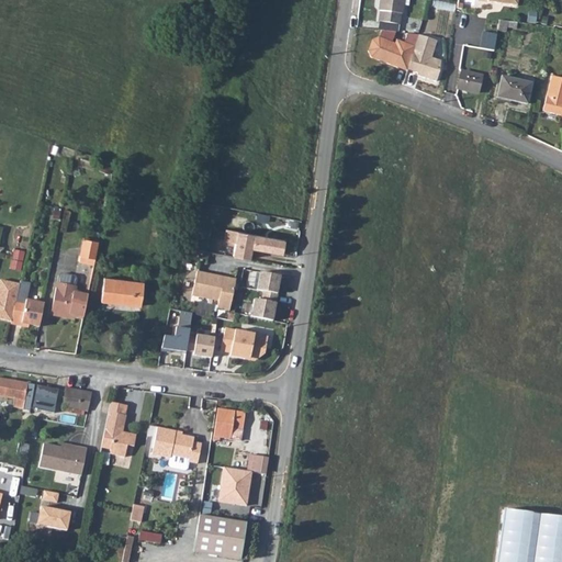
[(379,22),(398,24),(401,13),(402,13),(403,4),(403,0),(380,0),(379,10),(380,11),(379,22)]
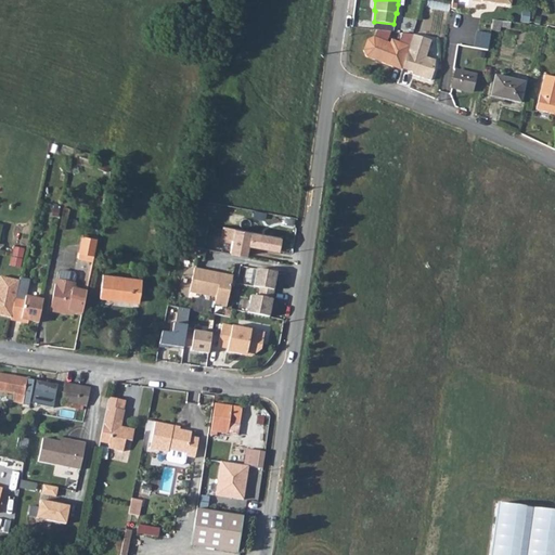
[(491,30),(500,31),(501,27),(505,28),(506,22),(492,20),(491,30)]
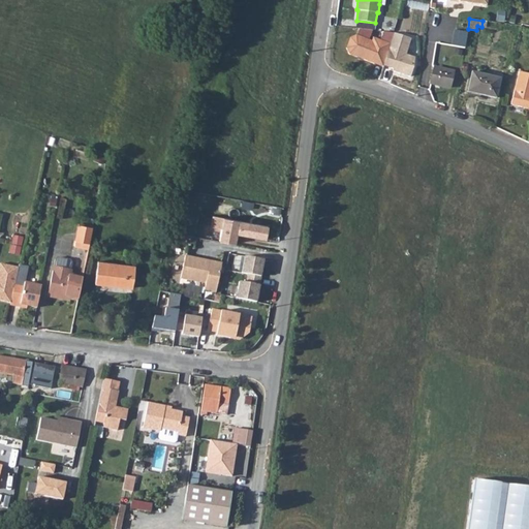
[(393,33),(390,44),(382,67),(408,75),(414,57),(406,55),(410,38),(393,33)]
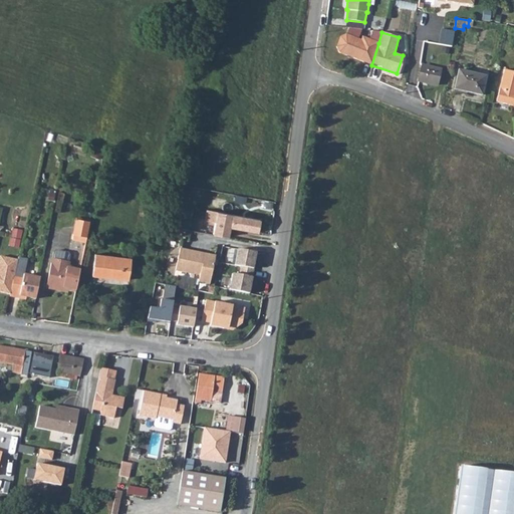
[(338,53),(371,65),(378,43),(361,37),(360,40),(345,34),(339,37),(336,47),(338,53)]
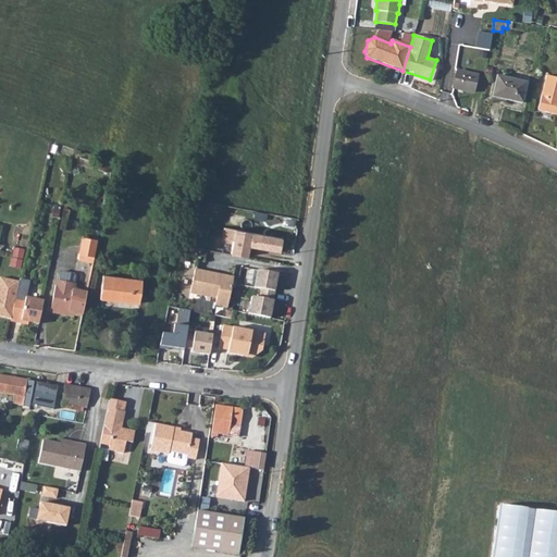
[(477,67),(484,70),(487,56),(479,54),(477,67)]
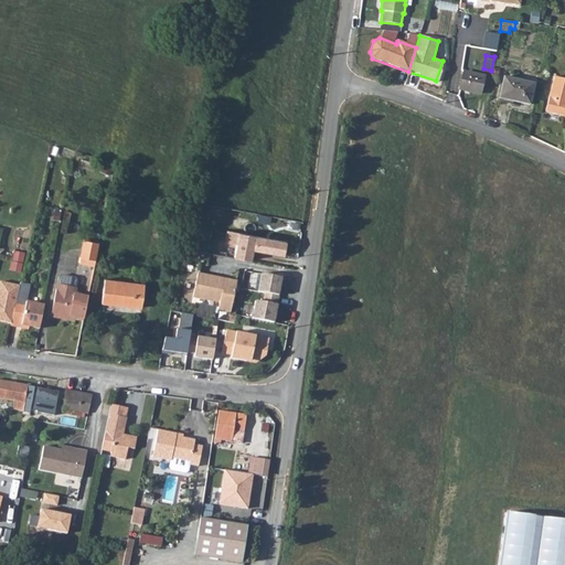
[(459,89),(480,94),(483,77),(462,72),(459,89)]
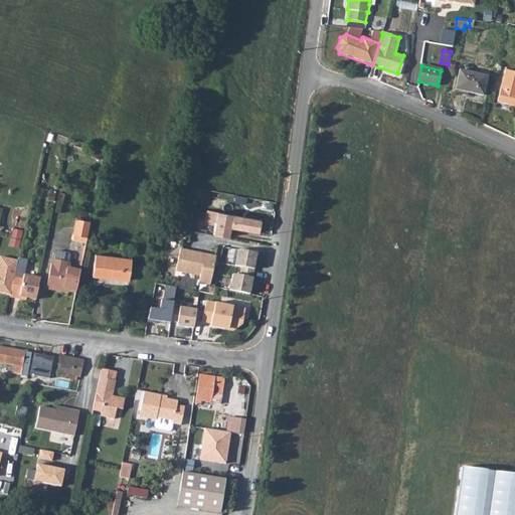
[(514,71),(505,69),(496,102),(514,106),(514,71)]
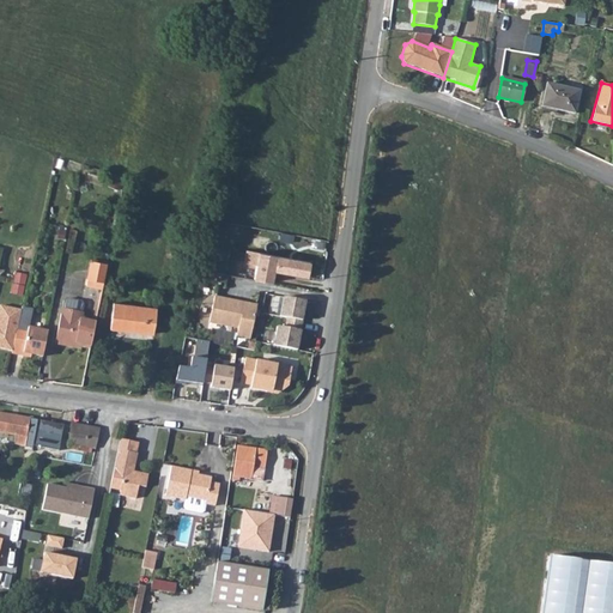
[(541,107),(574,114),(578,91),(546,84),(541,107)]
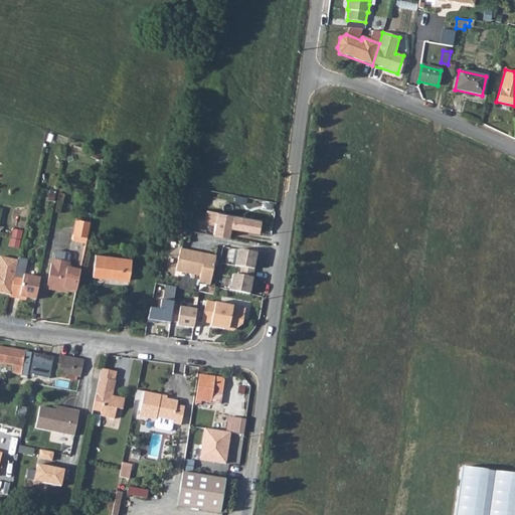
[(259,221),(205,211),(203,222),(213,224),(211,235),(223,237),(224,230),(228,231),(228,228),(256,233),(259,221)]
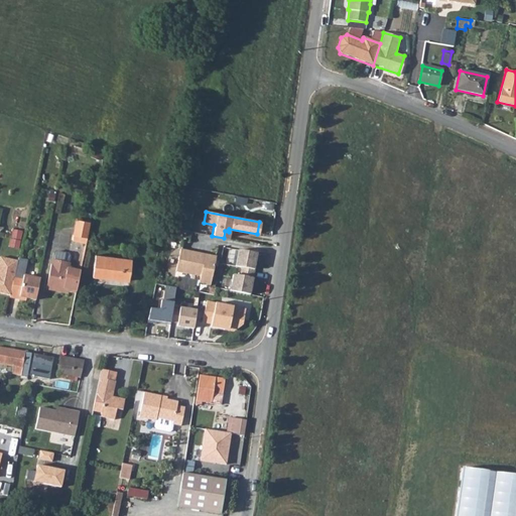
[(73,240),(86,243),(89,229),(91,222),(77,219),(73,240)]
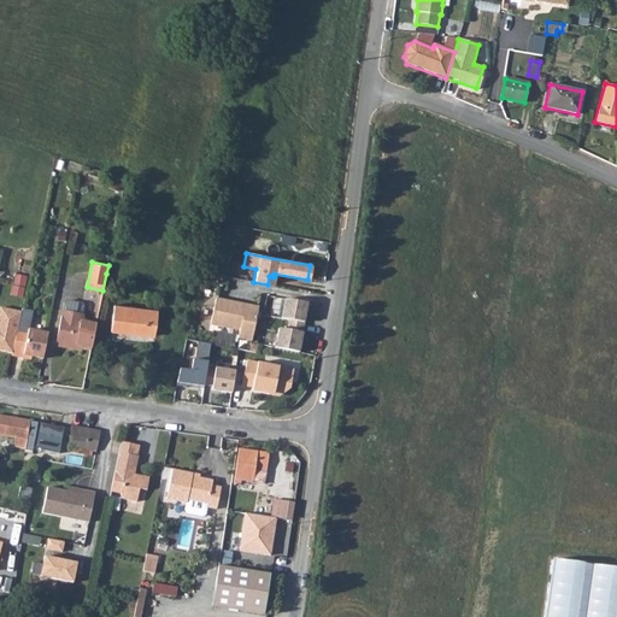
[(11,294),(24,297),(29,276),(16,272),(11,294)]
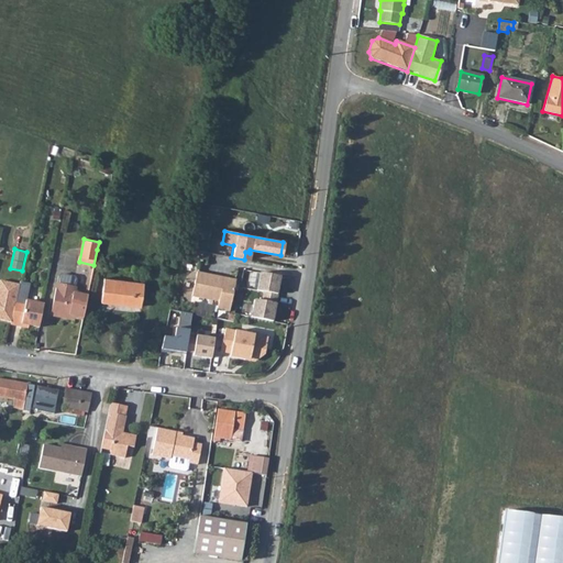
[(209,300),(213,276),(196,273),(190,296),(209,300)]
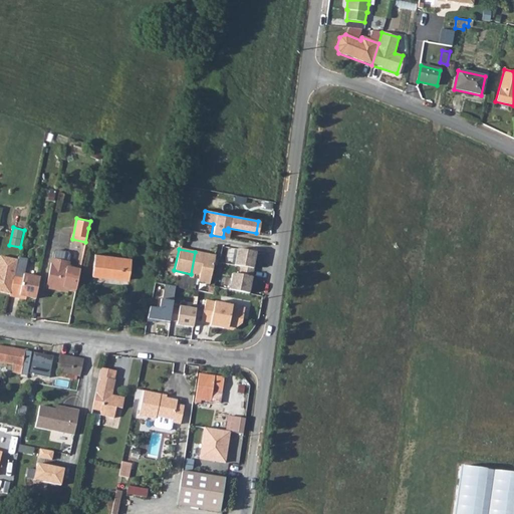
[(57,290),(58,287),(68,290),(75,291),(77,281),(80,269),(68,266),(69,262),(68,262),(69,255),(68,253),(56,250),(53,252),(52,259),(51,258),(45,287),(57,290)]
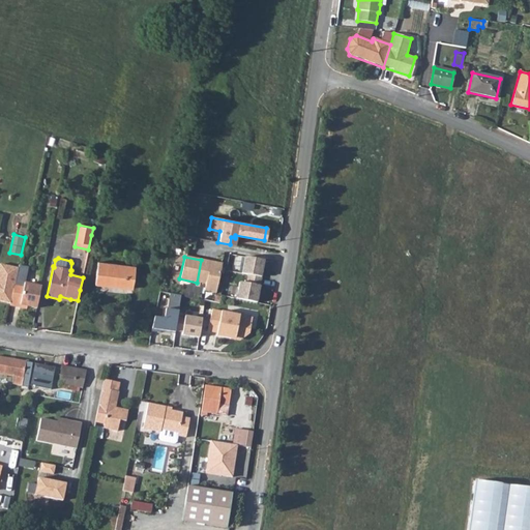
[(265,261),(245,258),(242,274),(248,276),(246,285),(240,284),(237,300),(258,304),(262,278),(265,261)]
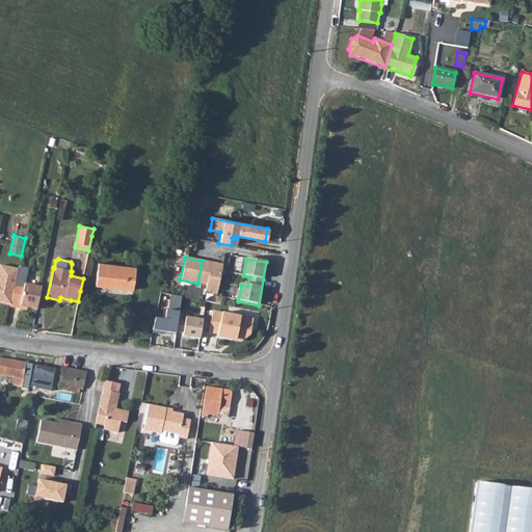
[(197,284),(206,286),(205,293),(216,295),(221,267),(212,266),(212,263),(202,261),(197,284)]
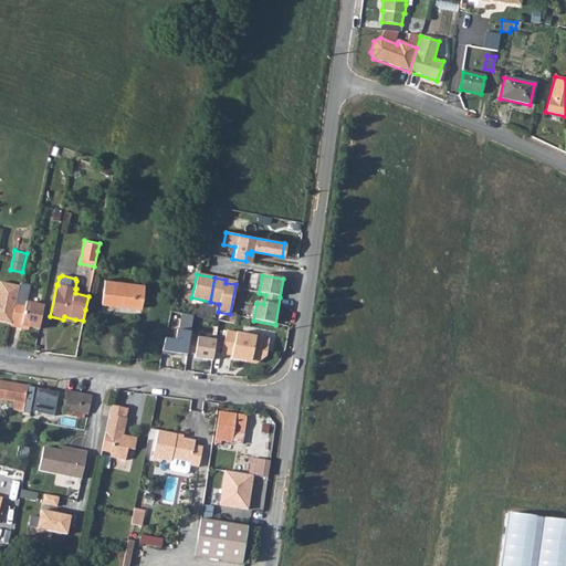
[(101,304),(142,308),(144,286),(104,281),(101,304)]
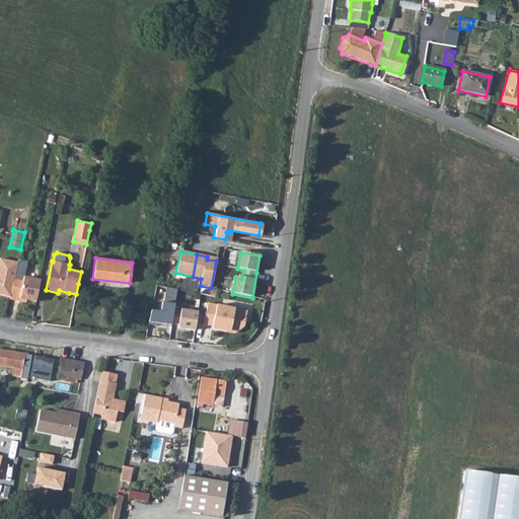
[(0,296),(9,298),(14,276),(16,264),(0,260),(0,296)]
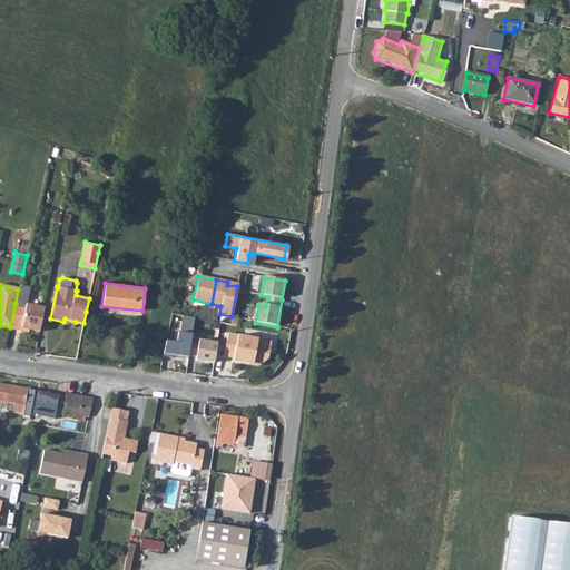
[(9,330),(20,332),(21,328),(38,332),(43,308),(16,303),(10,327),(9,330)]
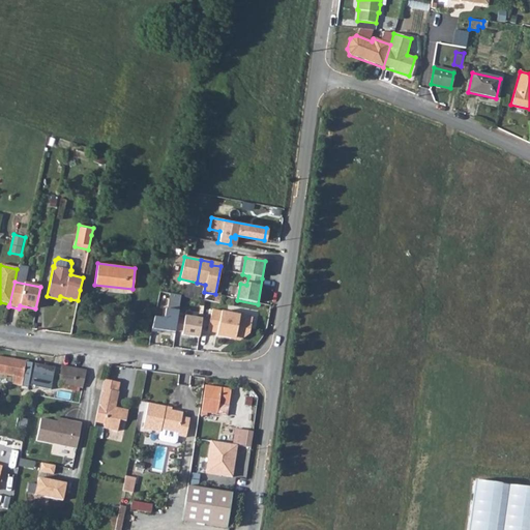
[(180,297),(170,295),(167,311),(165,311),(164,320),(153,318),(150,332),(159,334),(160,331),(174,333),(180,297)]
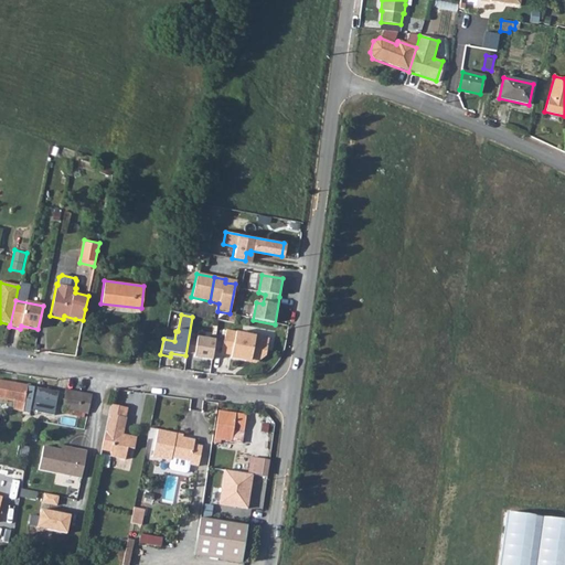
[(222,354),(232,356),(231,360),(246,363),(246,361),(256,363),(257,361),(260,361),(266,358),(269,341),(226,331),(222,354)]
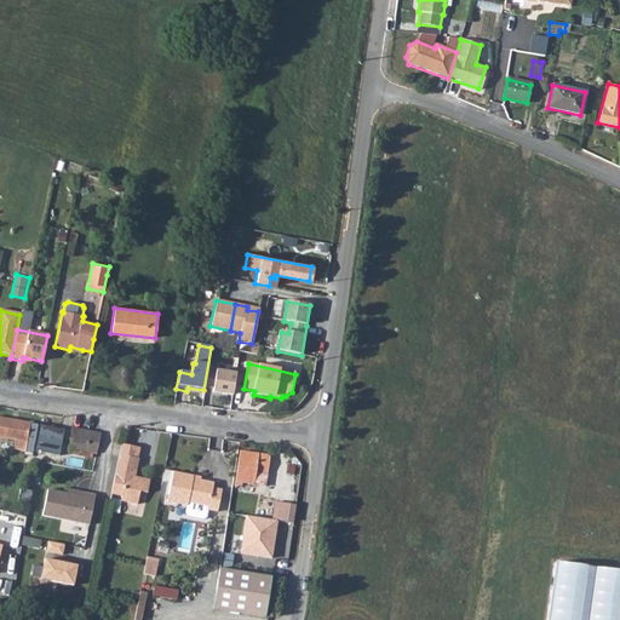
[(236,374),(216,371),(212,394),(233,396),(236,374)]
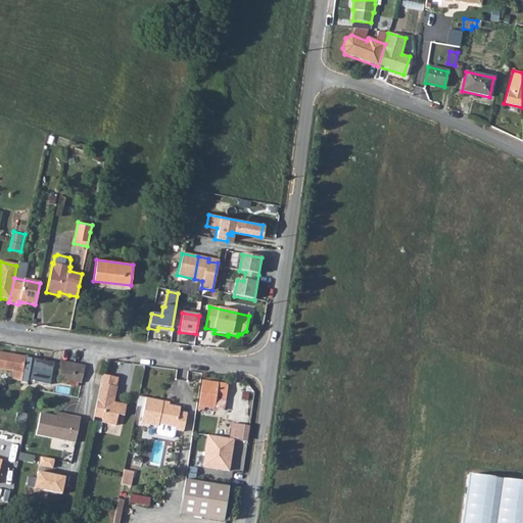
[(0,369),(13,372),(22,373),(24,372),(52,378),(54,362),(0,352),(0,369)]
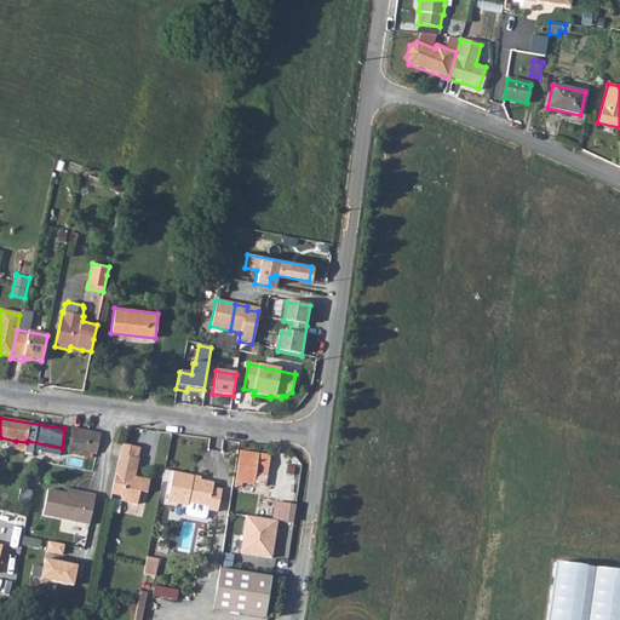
[(68,449),(96,454),(101,434),(73,429),(68,449)]
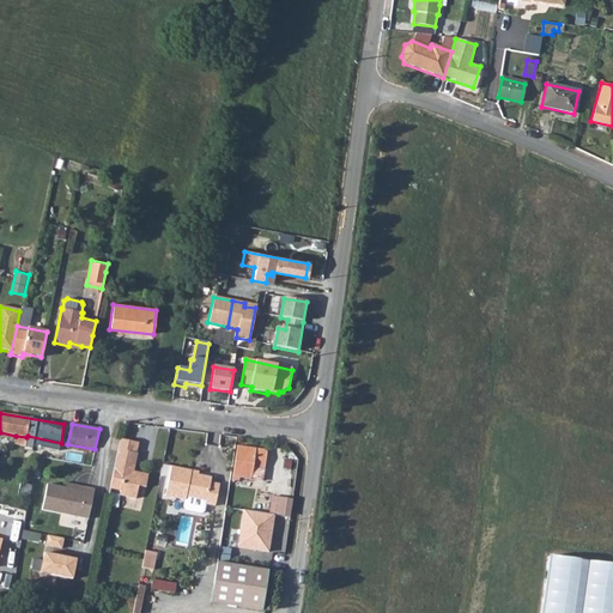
[(16,436),(14,444),(32,448),(34,445),(59,450),(61,443),(28,436),(26,437),(16,436)]
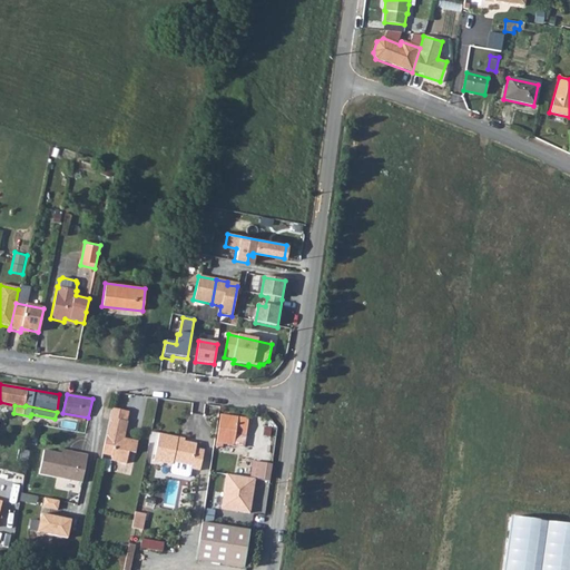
[(110,415),(127,419),(129,410),(111,406),(110,415)]
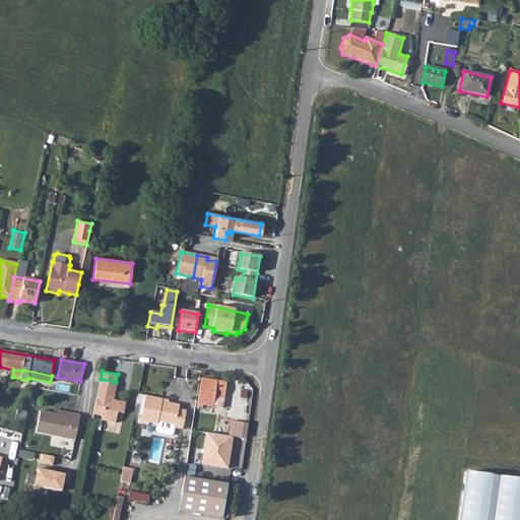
[(93,413),(103,414),(102,418),(116,421),(118,411),(124,412),(126,400),(114,398),(118,382),(116,382),(101,379),(93,413)]
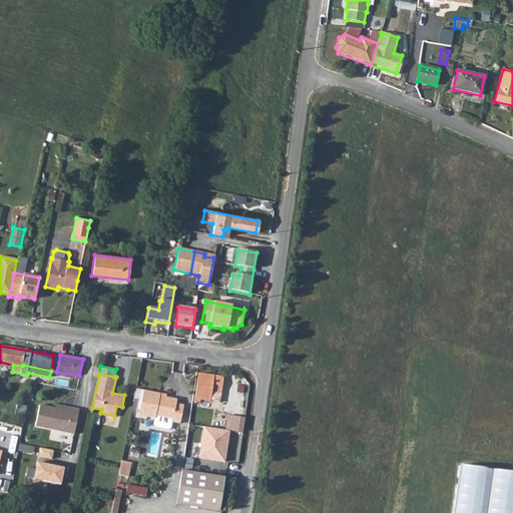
[(193,403),(199,404),(200,400),(210,401),(211,392),(221,393),(223,378),(197,374),(195,391),(193,403)]
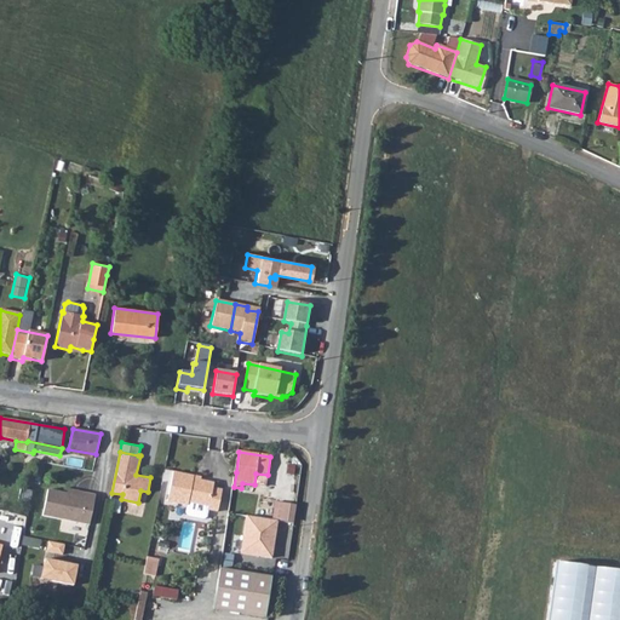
[(194,477),(173,472),(167,503),(188,506),(187,515),(188,517),(204,521),(206,518),(207,511),(218,514),(222,491),(213,489),(214,484),(194,480),(194,477)]
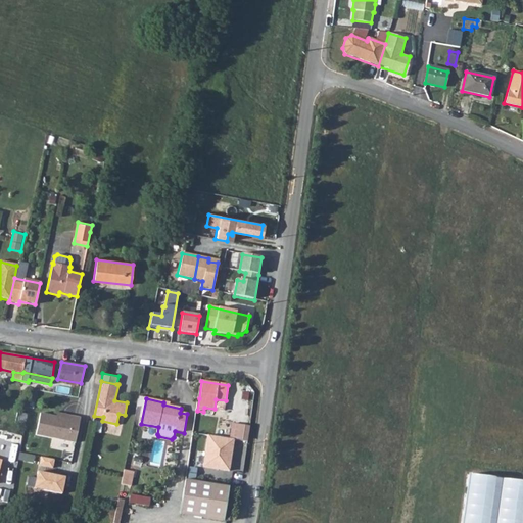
[(216,399),(215,409),(224,410),(226,400),(216,399)]
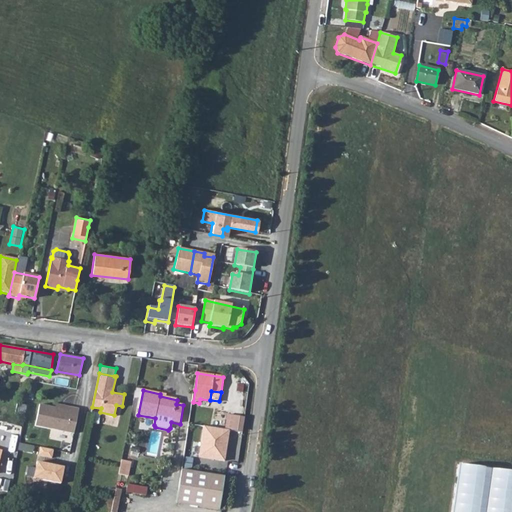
[(36,426),(73,434),(79,409),(70,407),(70,411),(55,408),(40,404),(36,426)]
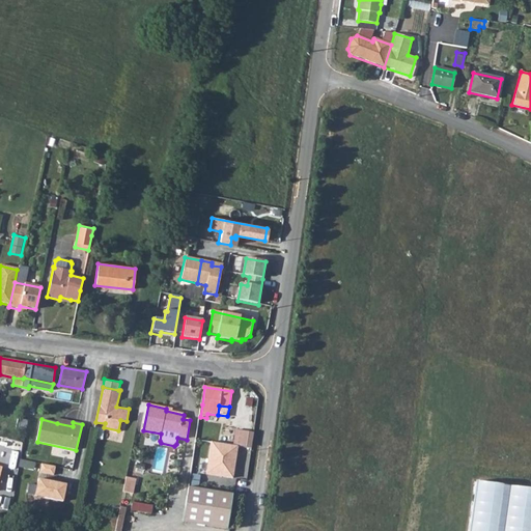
[(232,479),(238,446),(211,442),(205,474),(232,479)]
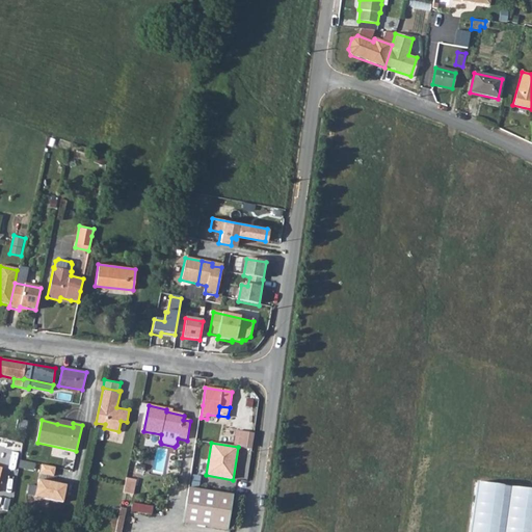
[(43,462),(41,472),(54,475),(56,466),(43,462)]
